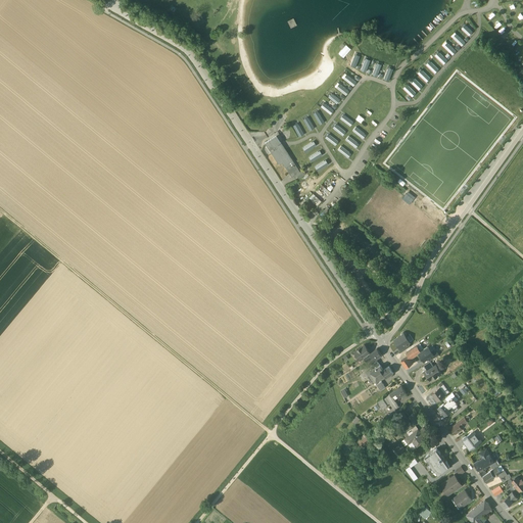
[(473,32),(465,24),(461,28),(469,36),(473,32)]
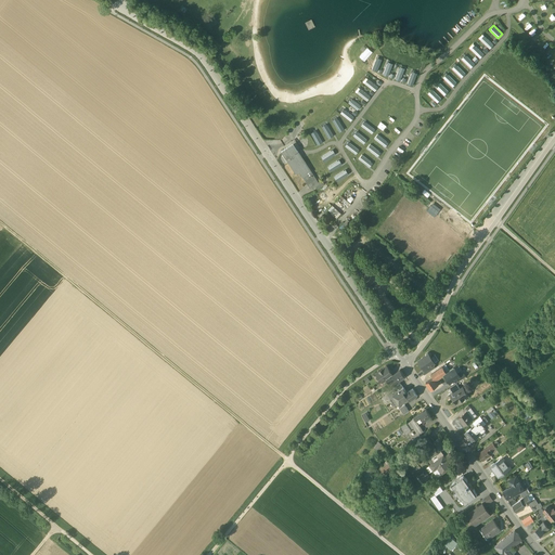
[(494,44),(486,37),(481,40),(490,49),(494,44)]
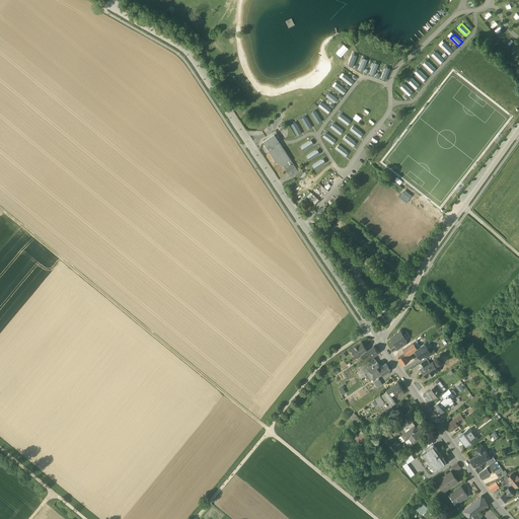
[(453,51),(445,43),(441,47),(449,54),(453,51)]
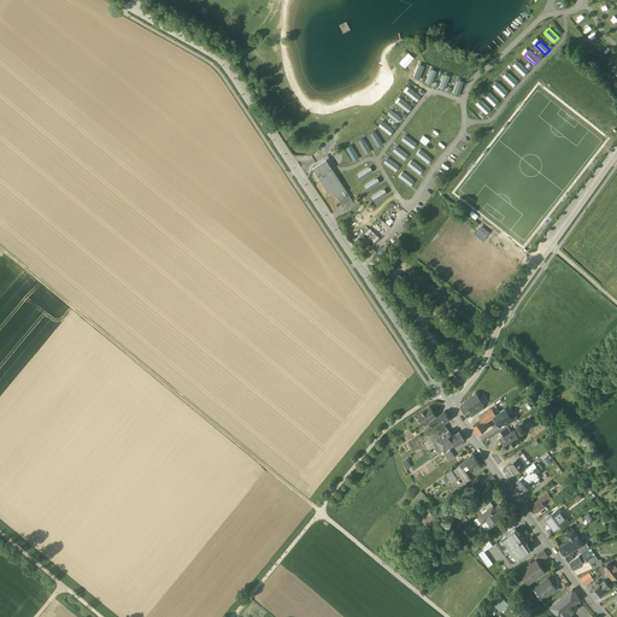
[(407,53),(399,63),(405,68),(413,58),(407,53)]
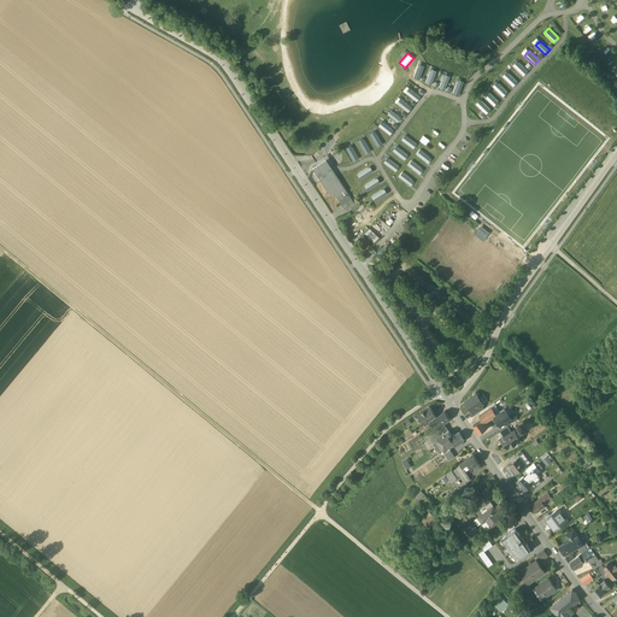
[(528,71),(518,62),(515,66),(523,75),(528,71)]
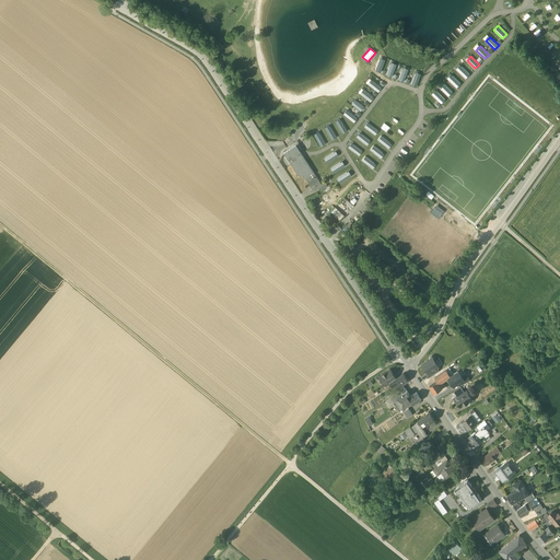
[(391,65),(386,76),(392,78),(396,66),(391,65)]
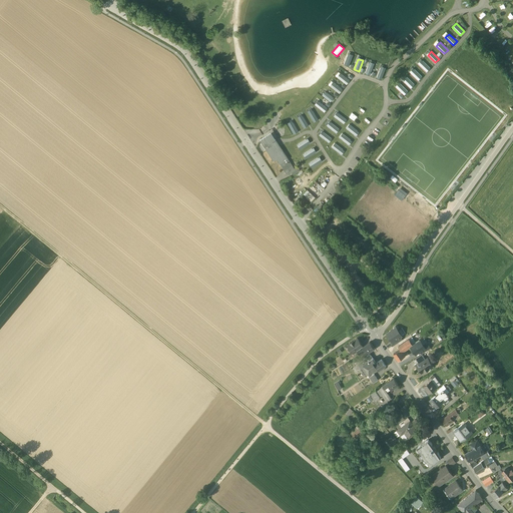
[(430,68),(422,60),(419,64),(427,71),(430,68)]
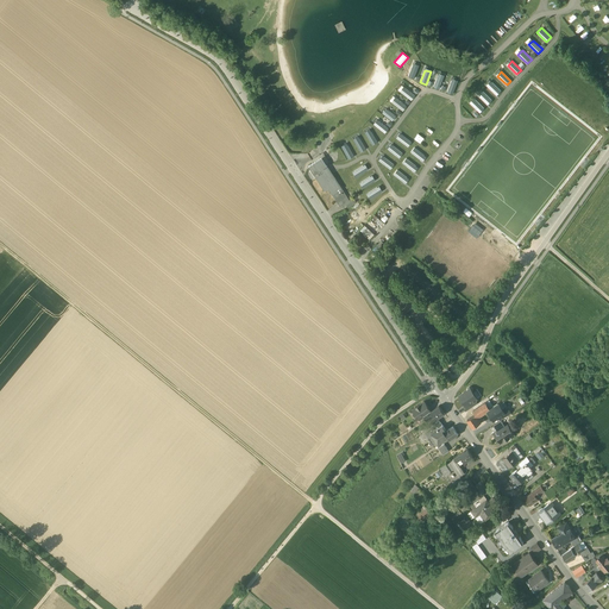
[(438,75),(433,87),(439,88),(444,76),(438,75)]
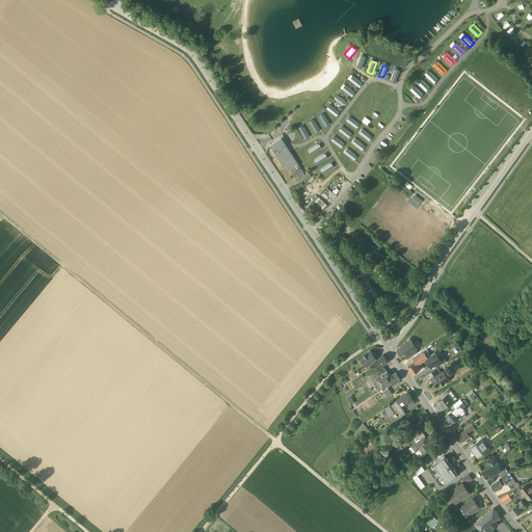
[(394,70),(391,80),(396,82),(399,72),(394,70)]
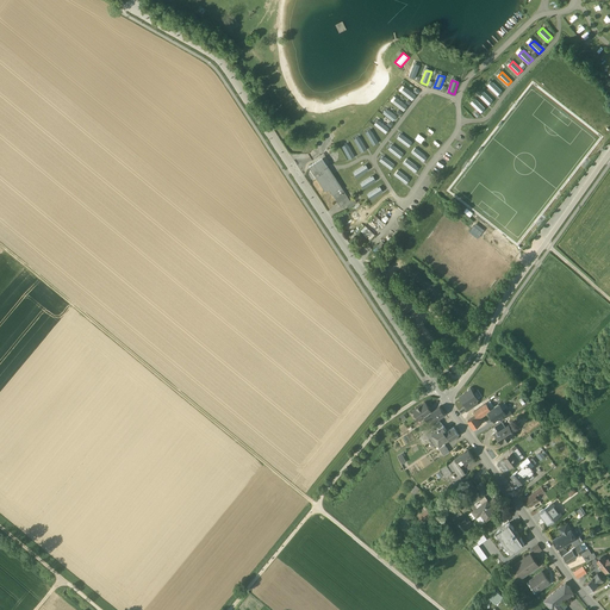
[(502,91),(492,82),(489,86),(498,95),(502,91)]
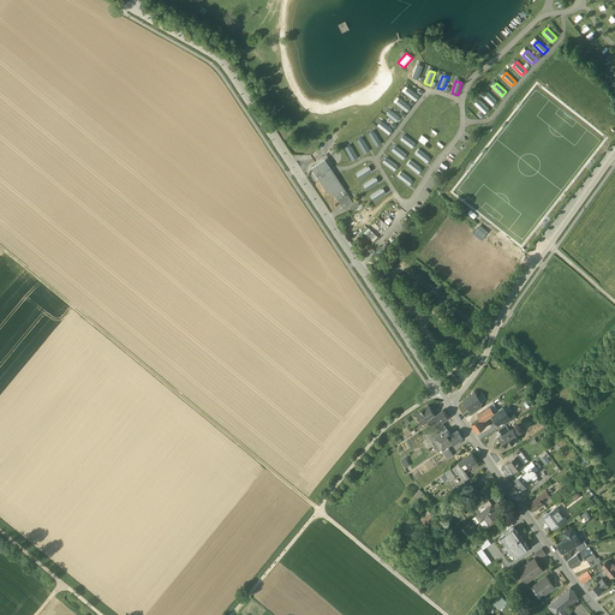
[(405,93),(415,101),(419,96),(408,88),(405,93)]
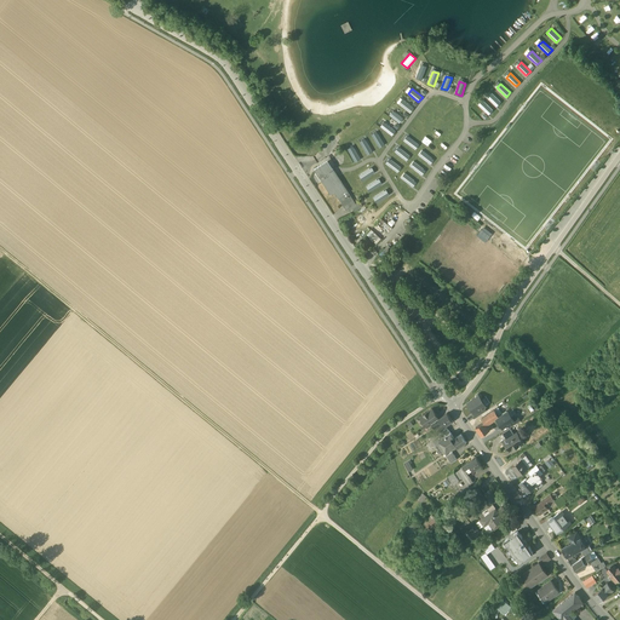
[(501,102),(492,92),(487,97),(497,107),(501,102)]
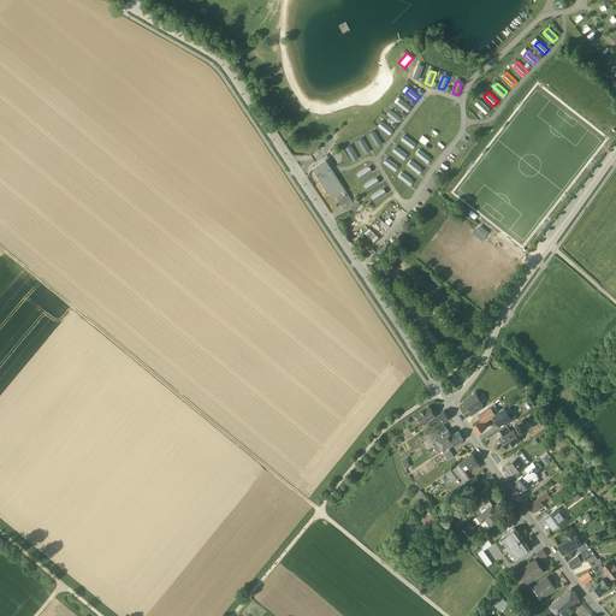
[(397,104),(407,112),(412,107),(401,99),(397,104)]
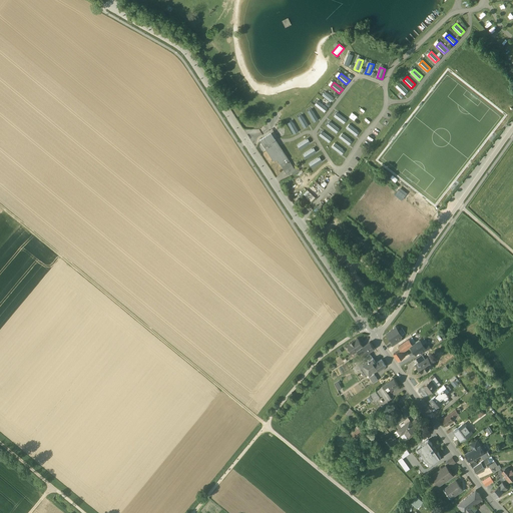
[(408,91),(400,83),(397,87),(404,94),(408,91)]
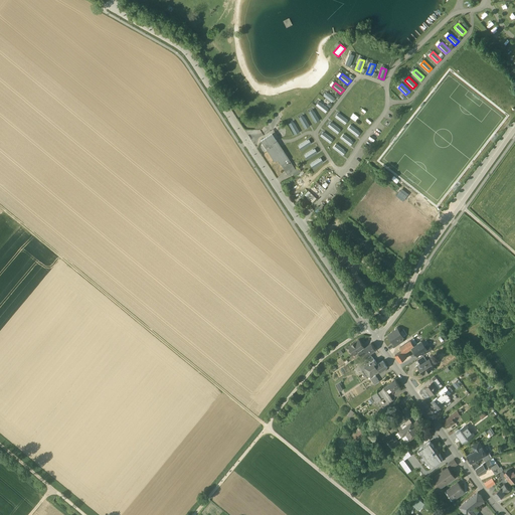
[(323,96),(332,103),(335,98),(326,92),(323,96)]
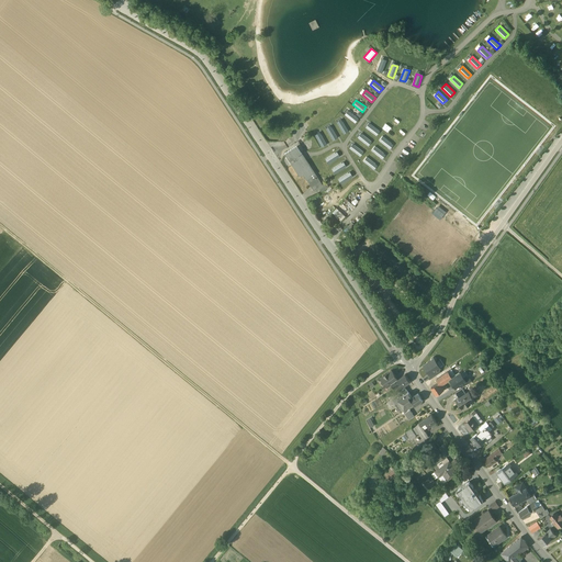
[(346,115),(356,123),(359,119),(349,111),(346,115)]
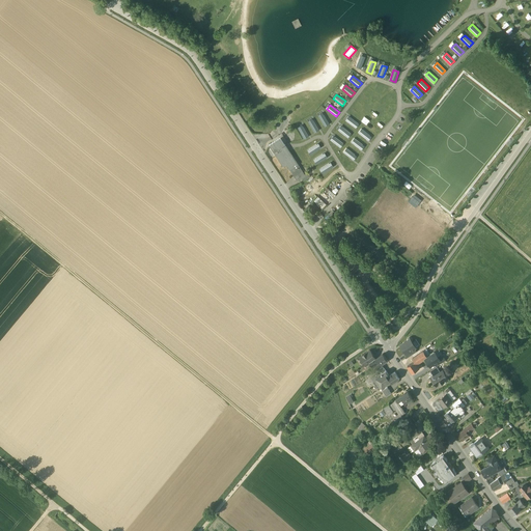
[(318,116),(325,126),(329,123),(324,113),(318,116)]
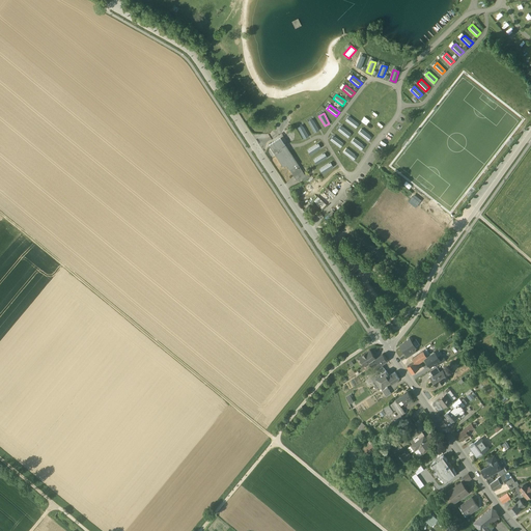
[(345,120),(355,127),(358,122),(348,116),(345,120)]
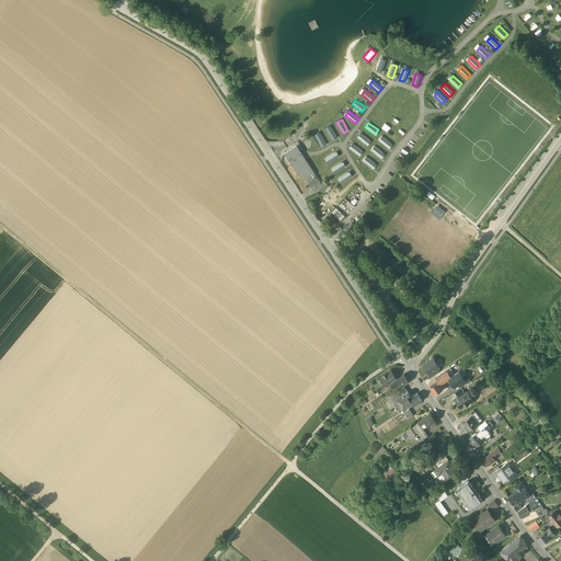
[(325,129),(332,139),(336,136),(331,126),(325,129)]
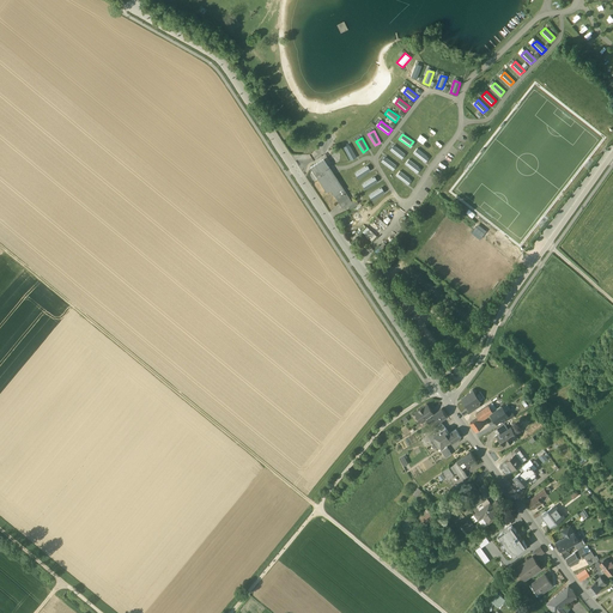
[(389,149),(400,157),(404,152),(393,144),(389,149)]
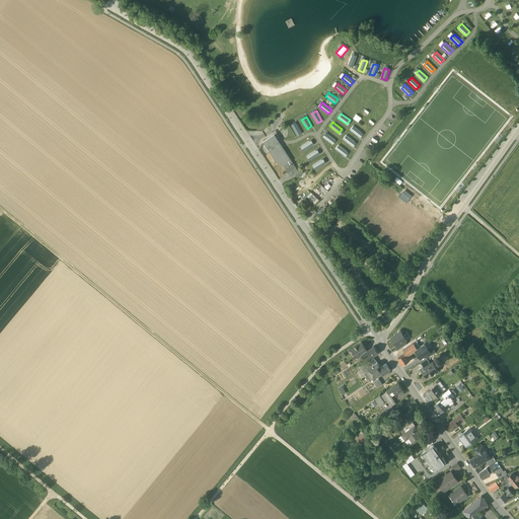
[(292,126),(297,135),(302,132),(296,123),(292,126)]
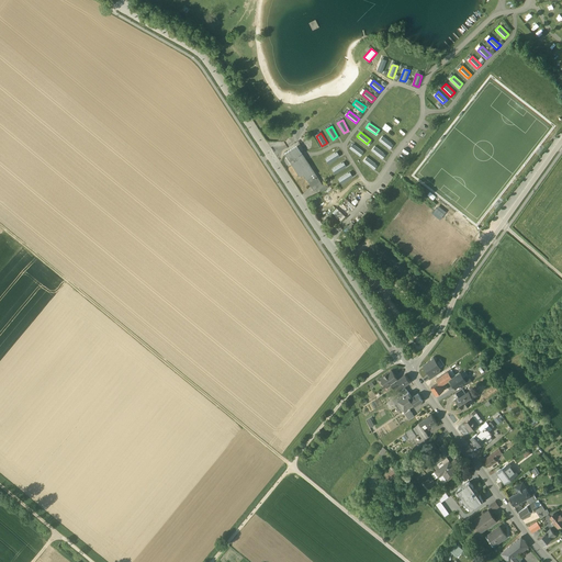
[(379,141),(389,147),(392,143),(382,135),(379,141)]
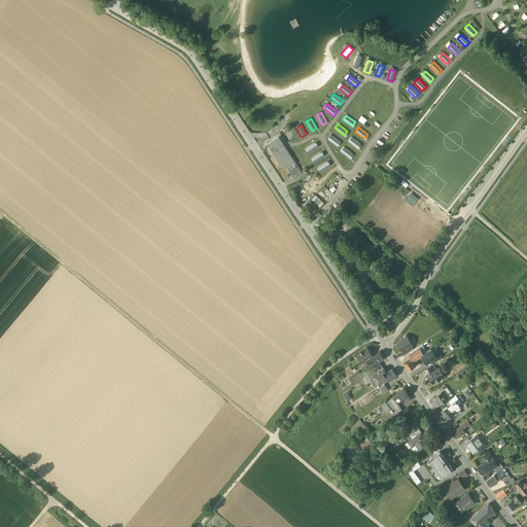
[(327,138),(336,145),(339,141),(330,134),(327,138)]
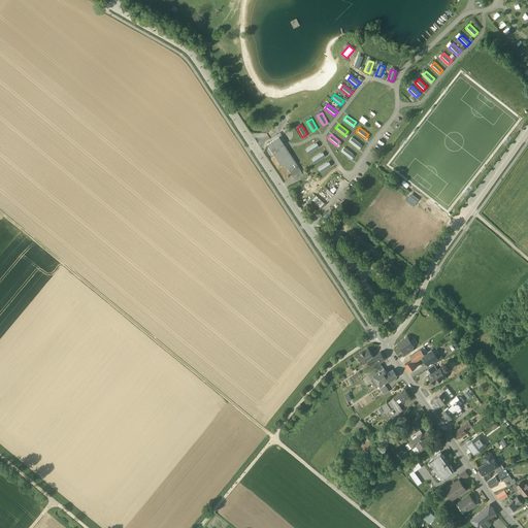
[(278,136),(267,143),(272,151),(275,149),(277,153),(281,151),(277,147),(284,143),(278,136)]
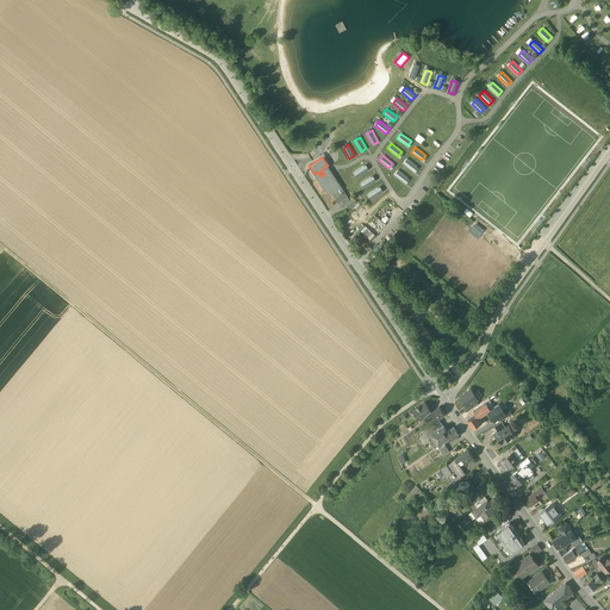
[(403,163),(414,172),(417,166),(406,159),(403,163)]
